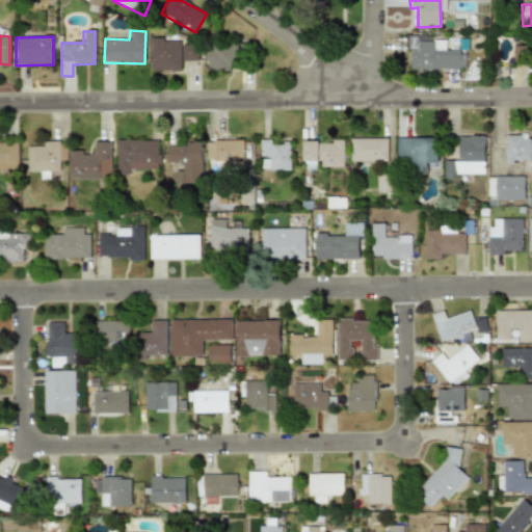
[(151,72),(180,71),(179,42),(162,42),(162,37),(150,38),(151,72)]
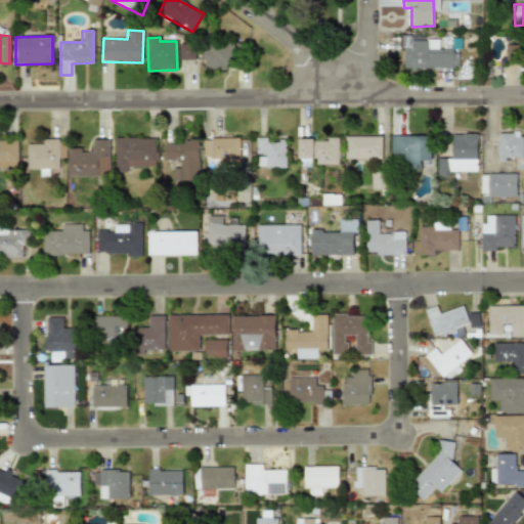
[(437,38),(401,38),(402,69),(457,69),(457,50),(437,50),(437,38)]
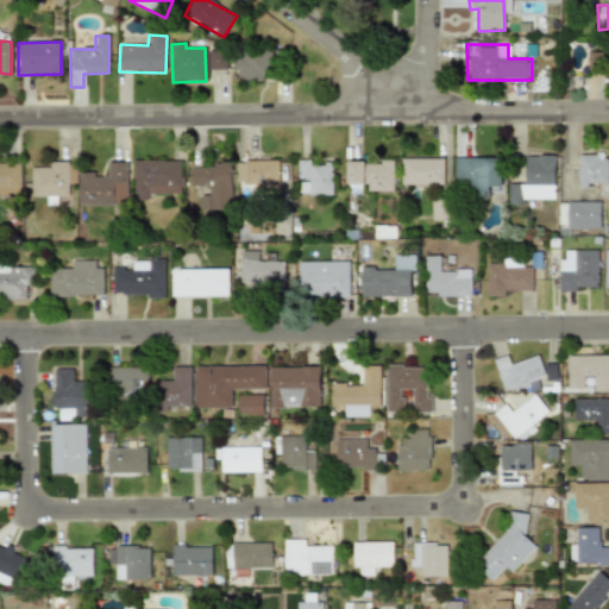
[(227,51),(207,51),(207,70),(226,70),(227,51)]
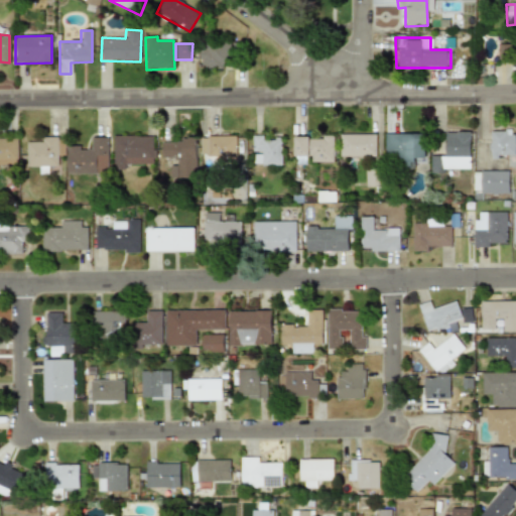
[(229,45),(201,43),(200,66),(228,68),(229,45)]
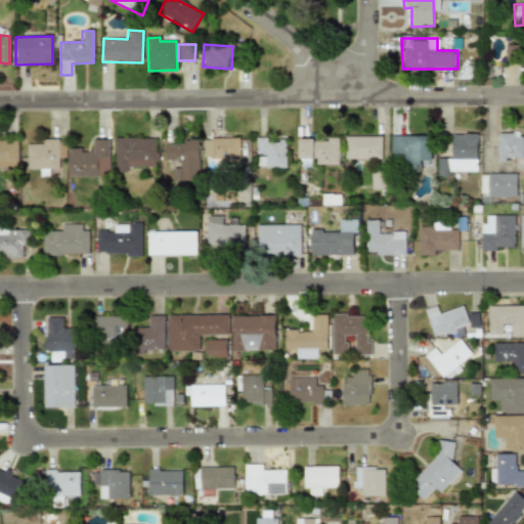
[(517,59),(517,45),(505,45),(505,59),(517,59)]
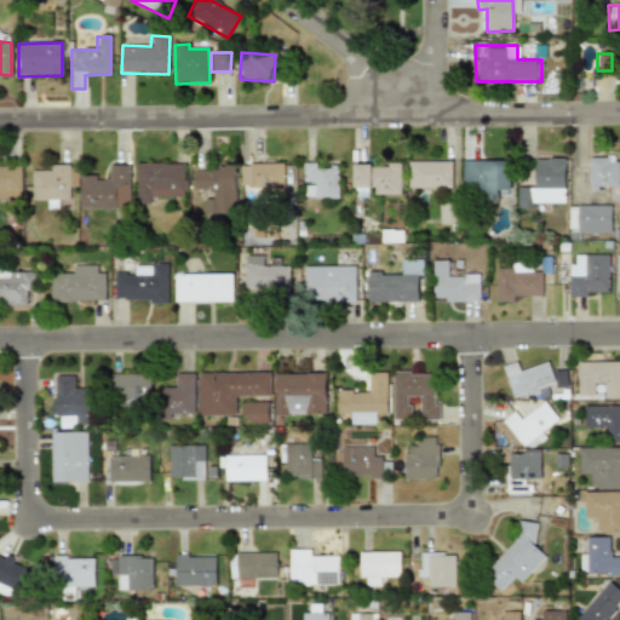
[(618,155),(587,155),(587,189),(618,189),(618,155)]
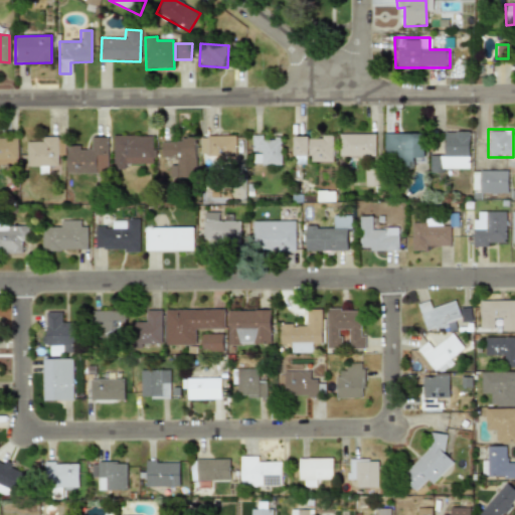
[(440,169),(469,169),(469,130),(440,130),(440,169)]
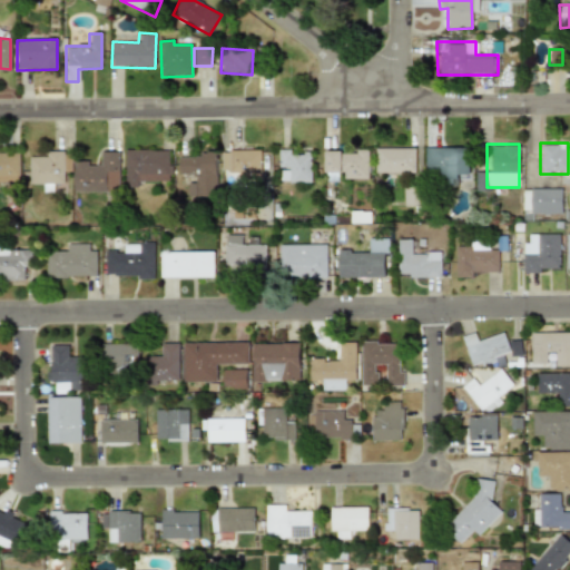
[(424,147),(424,179),(469,179),(469,147),(424,147)]
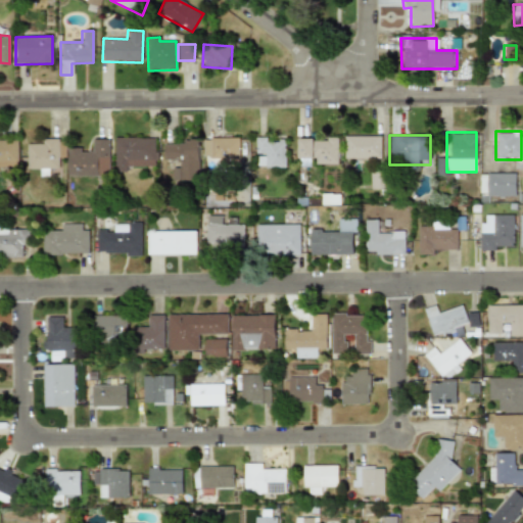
[(381,136),(344,136),(344,159),(381,159),(381,136)]
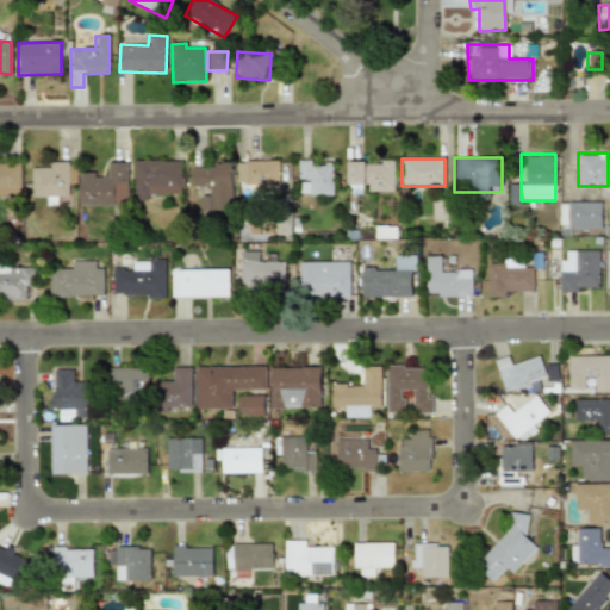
[(182,160),(134,160),(134,200),(147,200),(147,191),(182,191),(182,160)]
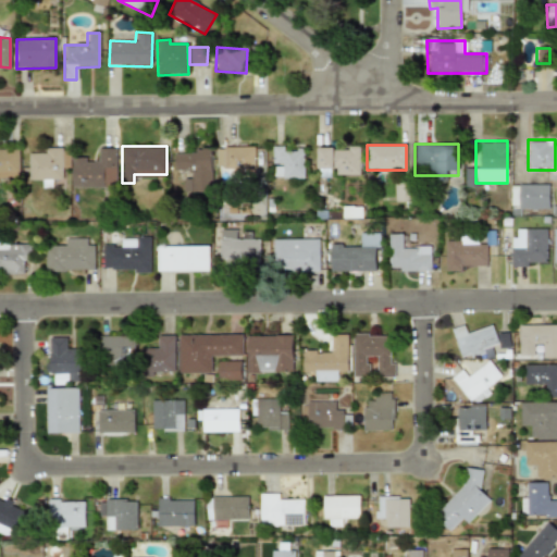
[(254,146),(217,146),(217,170),(254,170),(254,146)]
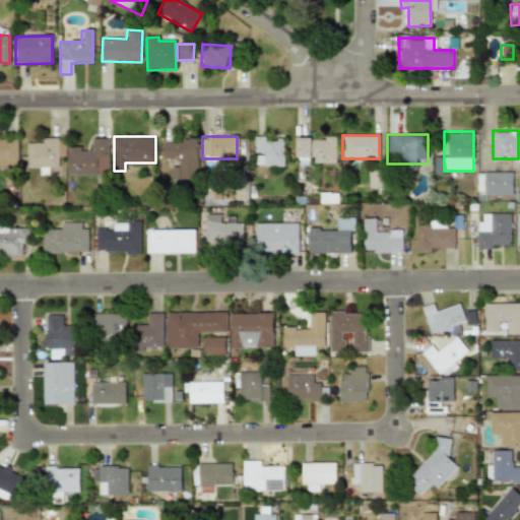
[(283,136),(254,136),(254,167),(283,167),(283,136)]
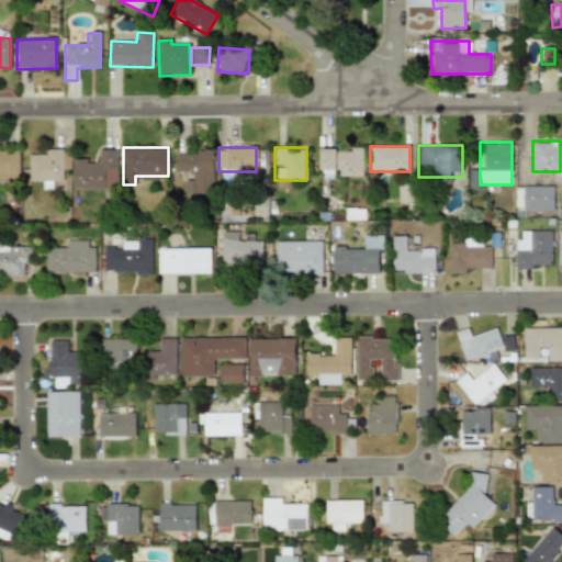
[(319,147),(319,178),(363,178),(363,147),(319,147)]
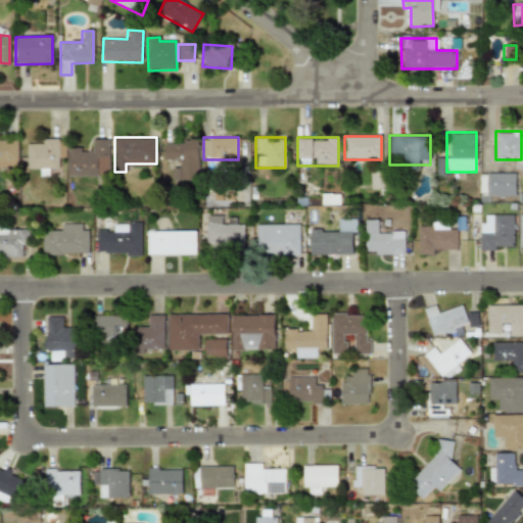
[(0,138),(0,169),(17,169),(17,138),(0,138)]
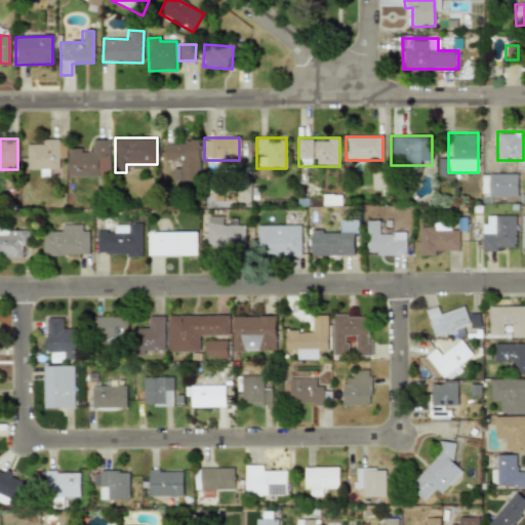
[(199,168),(199,138),(164,138),(164,168),(199,168)]
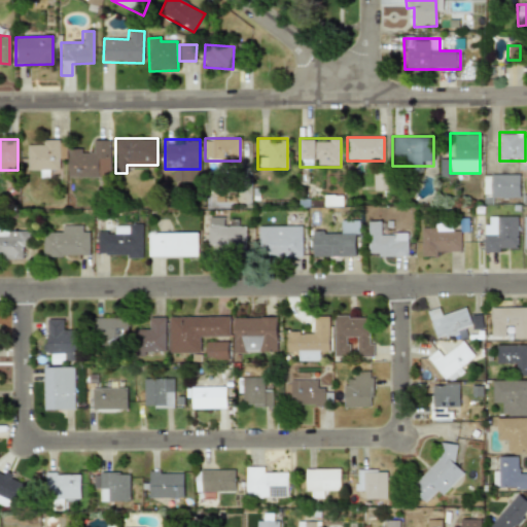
[(26,145),(27,171),(39,170),(39,177),(59,176),(59,140),(42,140),(42,145),(26,145)]
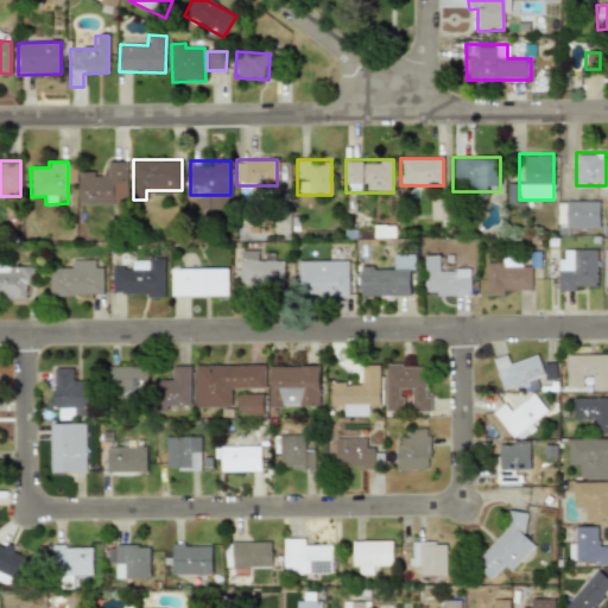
[(77,204),(126,206),(126,162),(107,162),(107,176),(94,176),(94,172),(78,172),(77,204)]
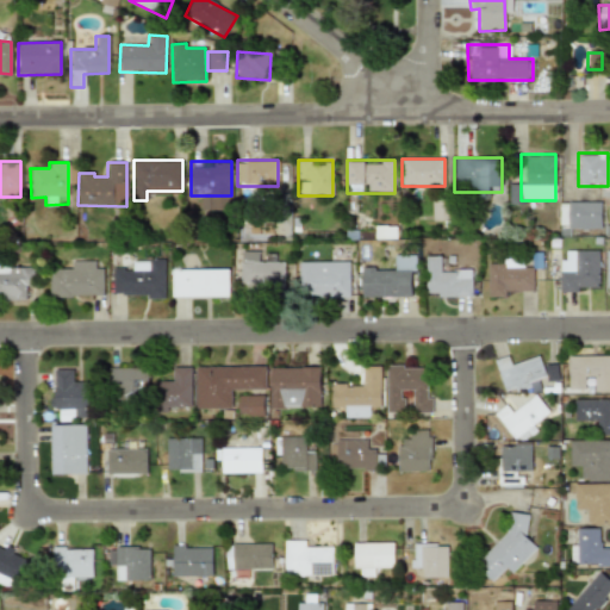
[(433,221),(450,221),(449,200),(431,201),(433,221)]
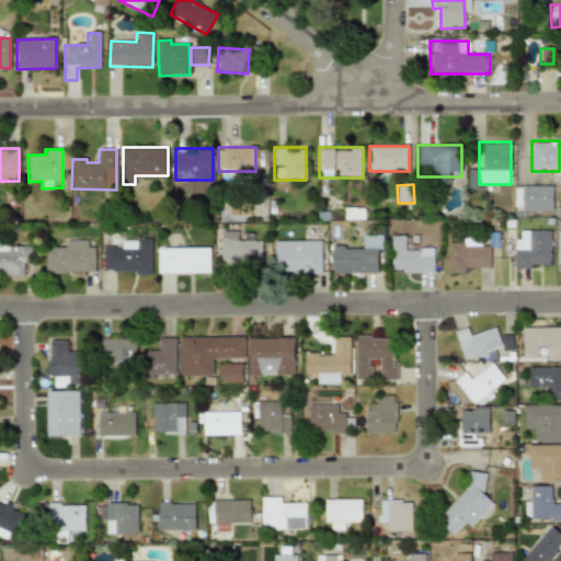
[(514,212),(553,212),(553,185),(514,185),(514,212)]
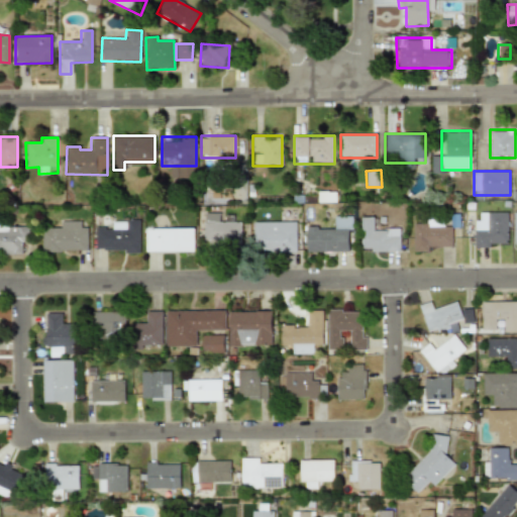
[(335,191),(319,191),(319,204),(335,204),(335,191)]
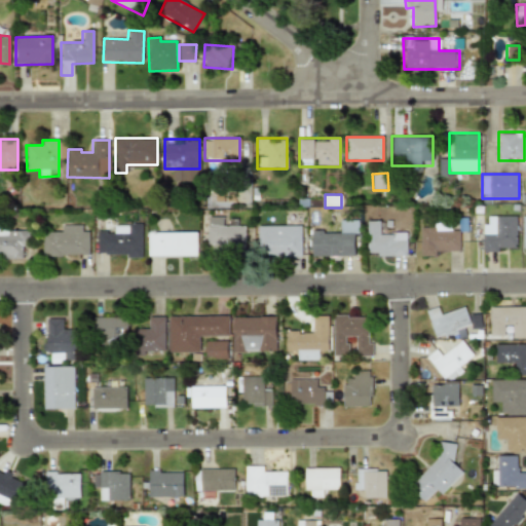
[(517,253),(517,216),(482,216),(482,253),(517,253)]
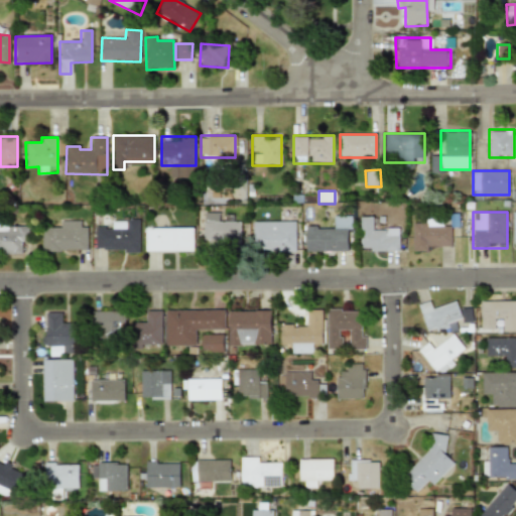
[(241,223),(221,223),(221,213),(205,213),(205,242),(241,242),(241,223)]
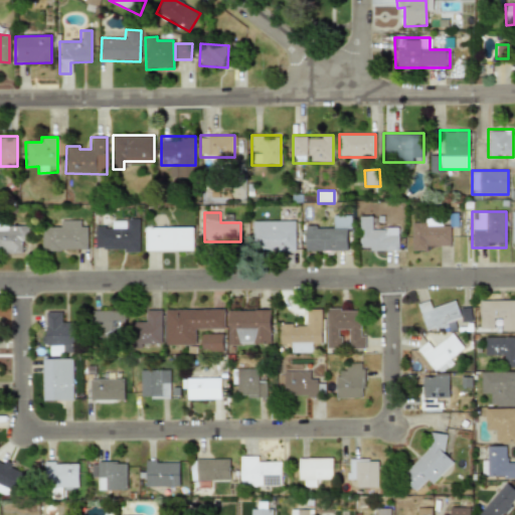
[(305,251),(351,251),(351,215),(330,215),(330,226),(305,226),(305,251)]
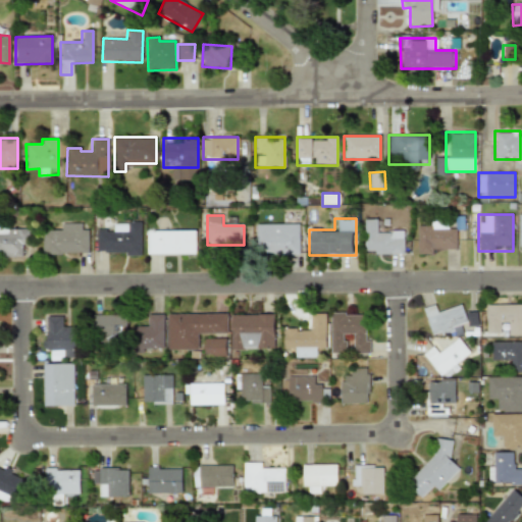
[(383,219),(364,219),(364,255),(404,255),(404,230),(383,230),(383,219)]
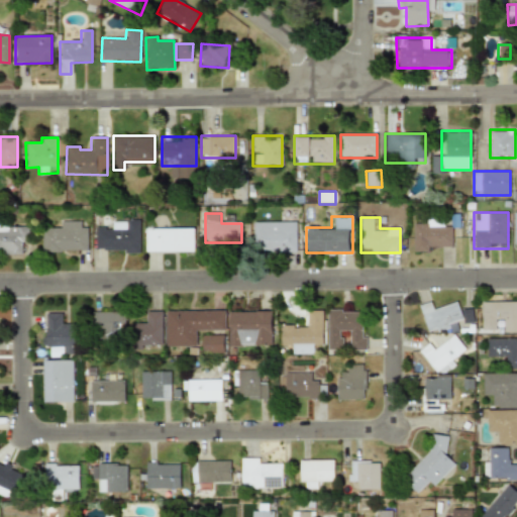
[(451,251),(451,228),(441,228),(441,218),(413,218),(413,251),(451,251)]
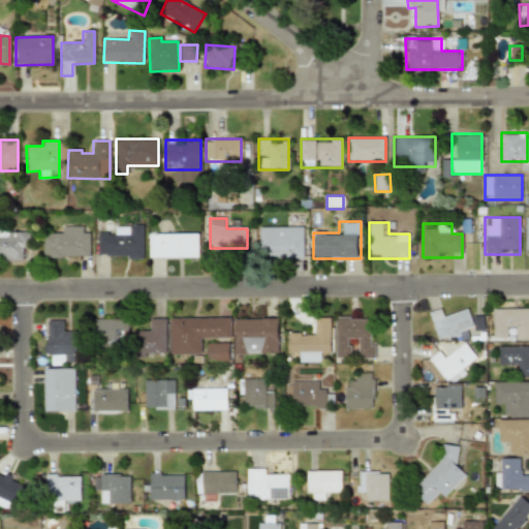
[(97,256),(145,256),(145,224),(114,224),(114,235),(97,235),(97,256)]
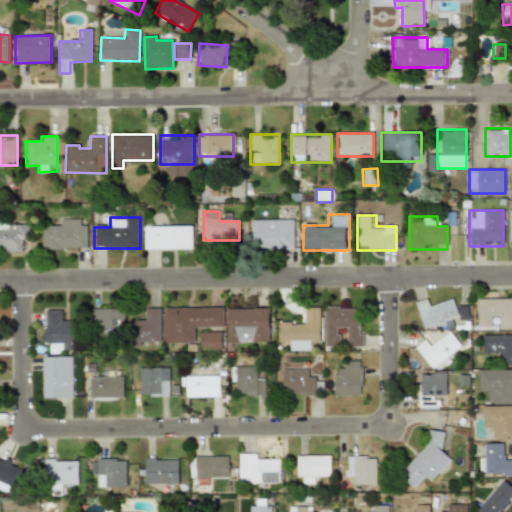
[(87,250),(87,218),(53,218),(53,228),(42,228),(42,250),(87,250)]
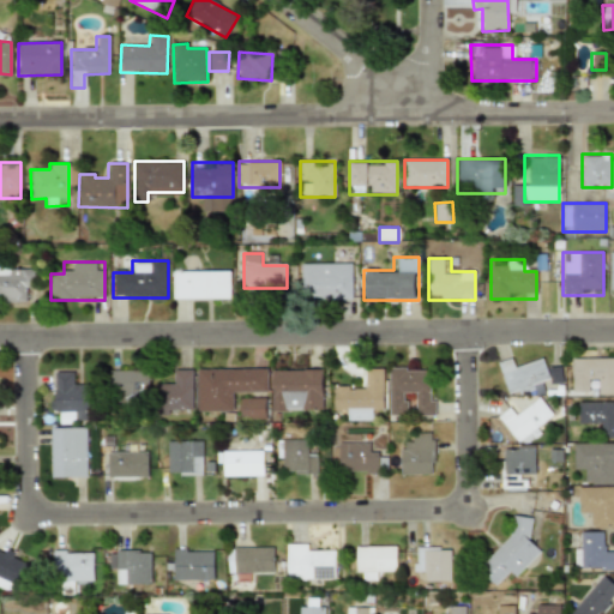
[(353,264),(302,264),(302,299),(353,299),(353,264)]
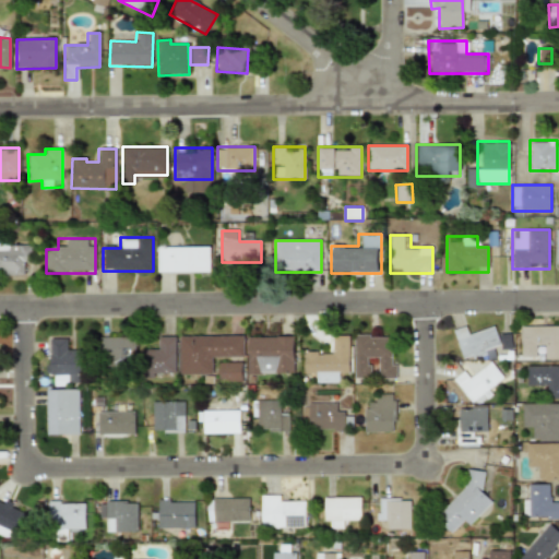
[(21,265),(32,265),(32,241),(0,241),(0,275),(21,275),(21,265)]
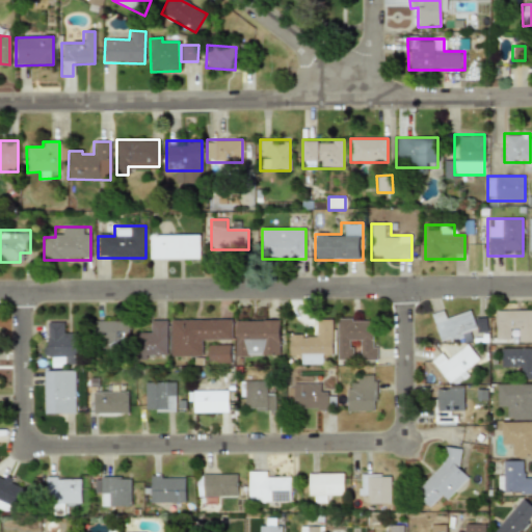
[(200,260),(200,235),(151,235),(151,260),(200,260)]
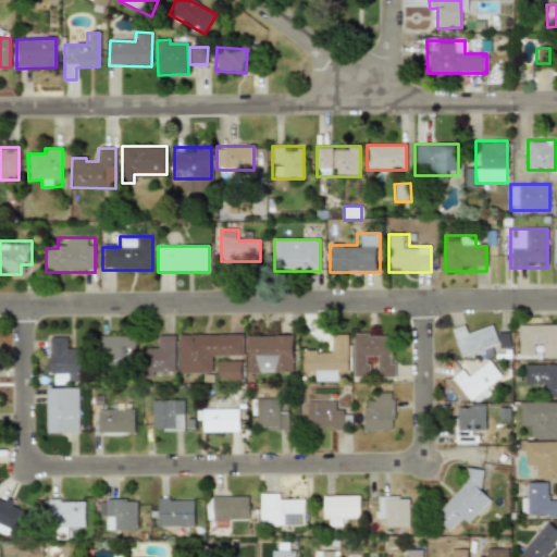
[(493,326),(470,334),(466,324),(452,330),(461,360),(500,347),(493,326)]
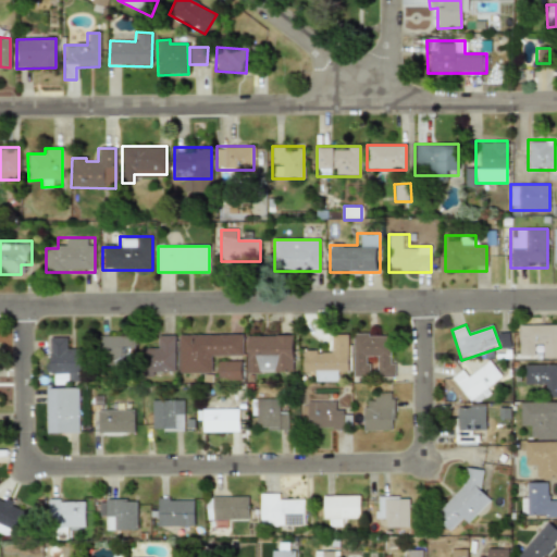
[(556,324),(519,324),(519,357),(535,357),(535,358),(556,358),(556,324)]
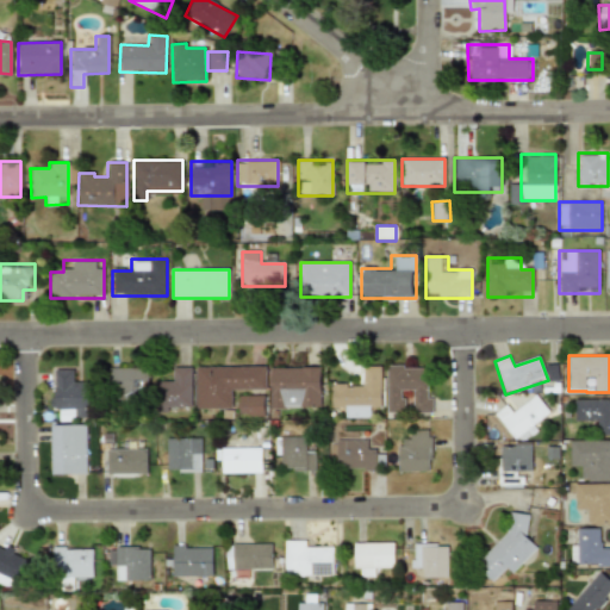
[(386,365),(386,412),(431,412),(431,377),(421,377),(421,365),(386,365)]
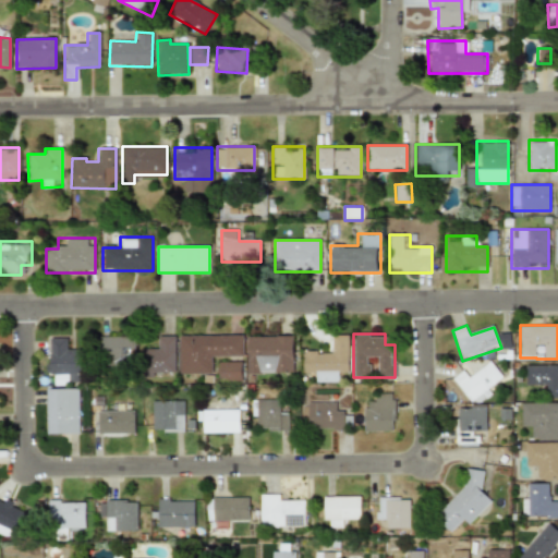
[(180,335),(179,373),(213,374),(213,359),(219,359),(219,379),(243,379),(243,335),(180,335)]
